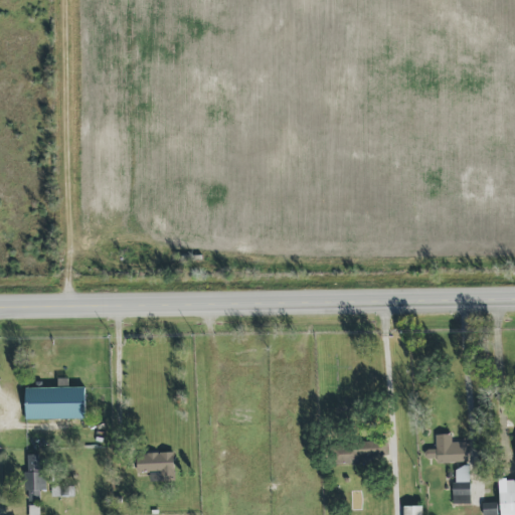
[(26,420),(87,419),(86,387),(25,388),(26,420)]
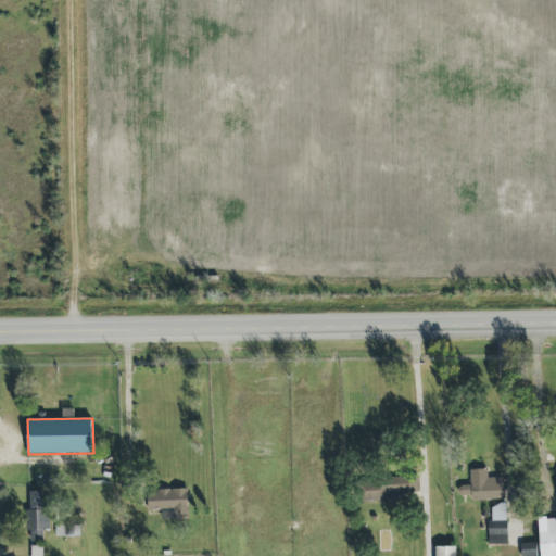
[(471,500),(505,498),(504,477),(488,478),(488,469),(470,469),(471,485),(463,485),(463,494),(471,494),(471,500)]
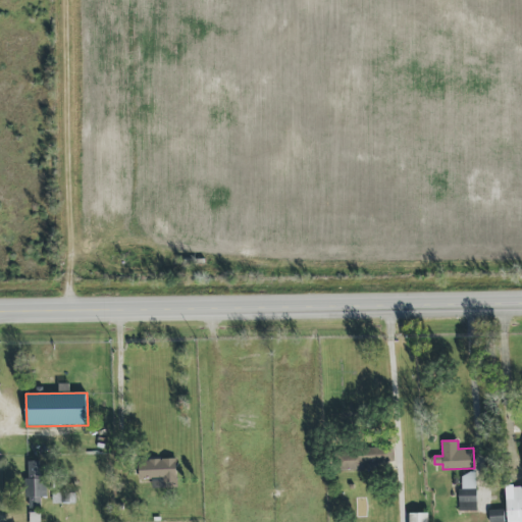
[(366,462),(394,461),(393,447),(348,448),(349,470),(366,469),(366,462)]
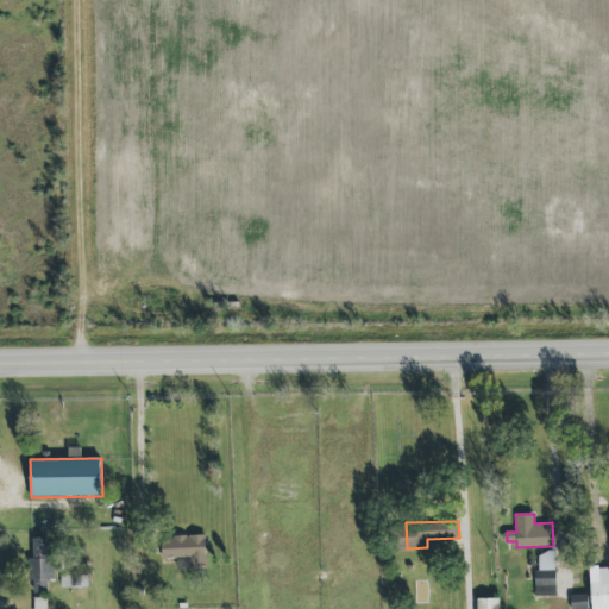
[(206,535),(162,537),(163,559),(190,558),(190,570),(206,570),(206,535)]
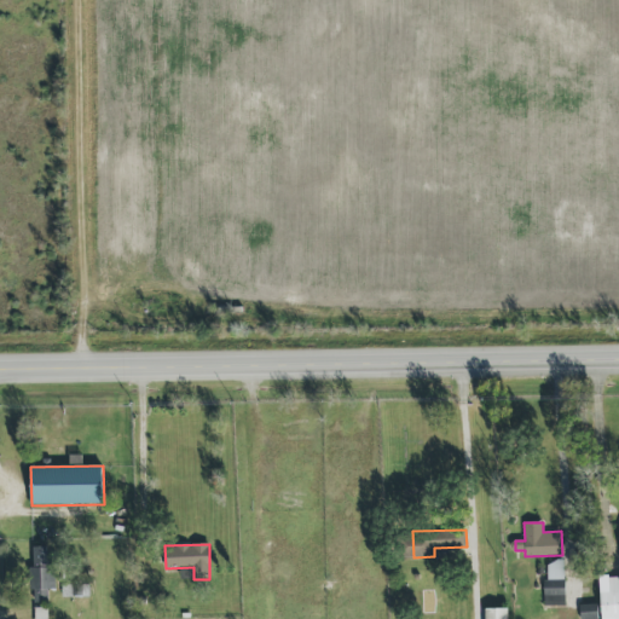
[(47,601),(47,590),(56,589),(55,561),(47,561),(46,547),(32,547),(34,602),(47,601)]
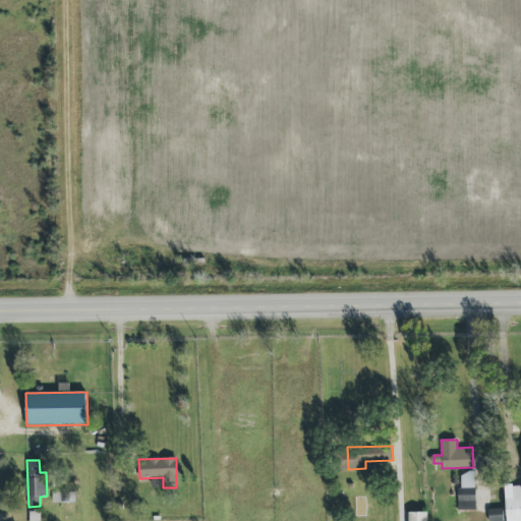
[(475,487),(475,472),(460,472),(461,488),(475,487)]
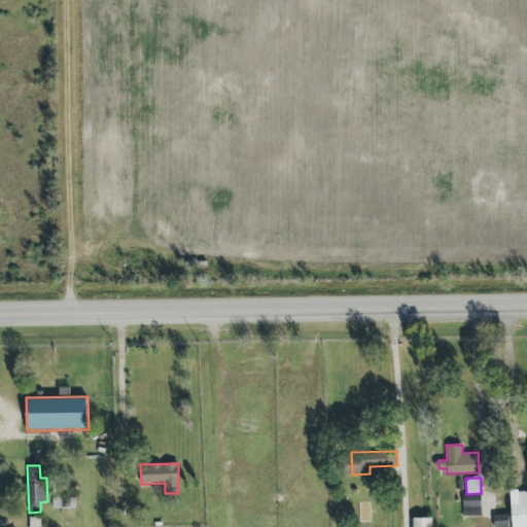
[(526,526),(526,491),(519,492),(519,504),(512,504),(513,526),(526,526)]
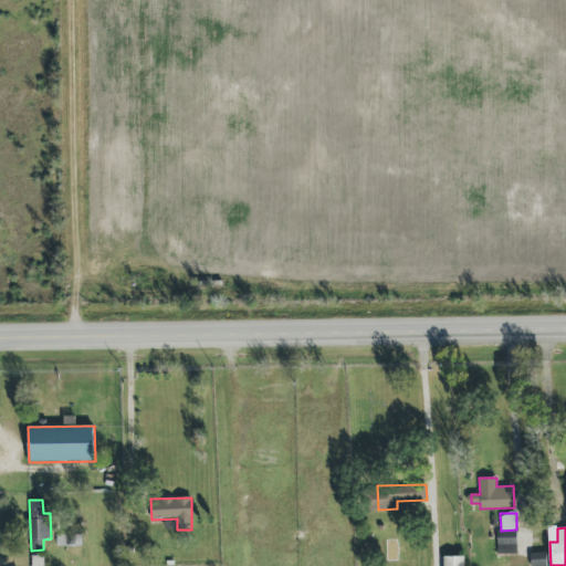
[(517,532),(499,531),(498,554),(517,554),(517,532)]
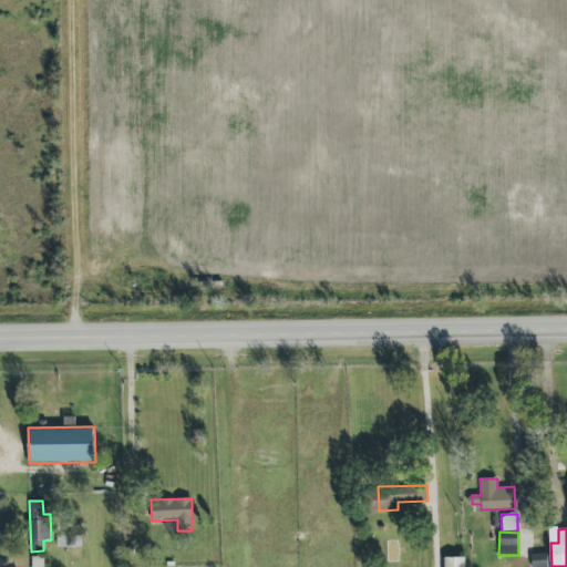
[(82,536),(55,535),(55,546),(81,547),(82,536)]
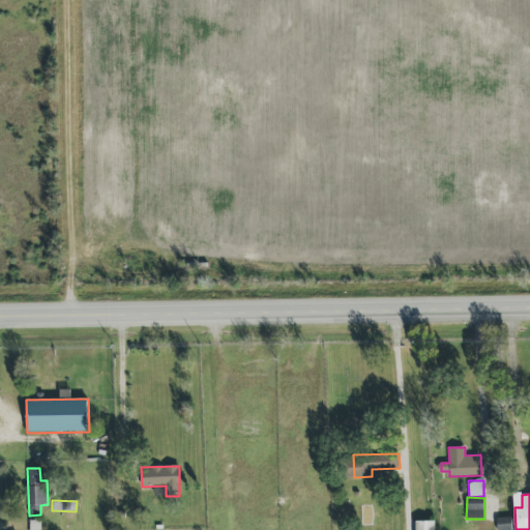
[(40,529),(40,516),(30,516),(30,529),(40,529)]
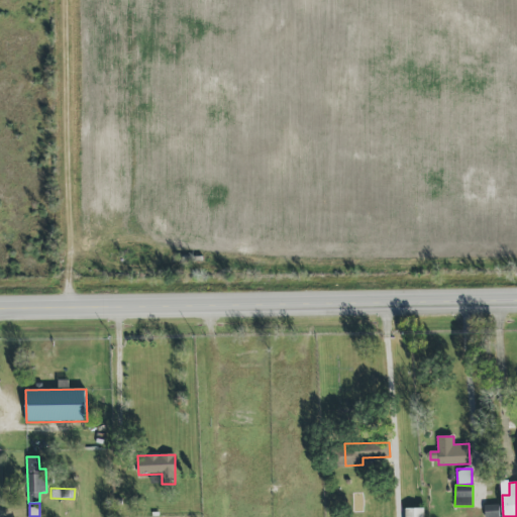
[(485,516),(499,516),(499,505),(485,505),(485,516)]
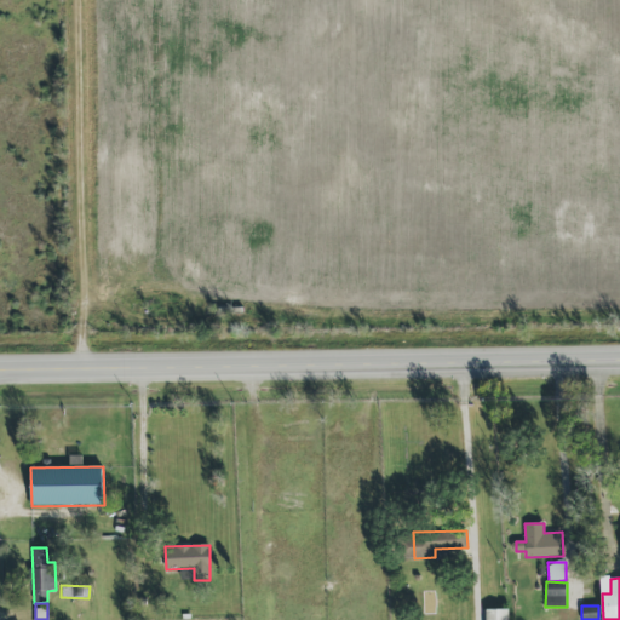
All buildings are outlined.
